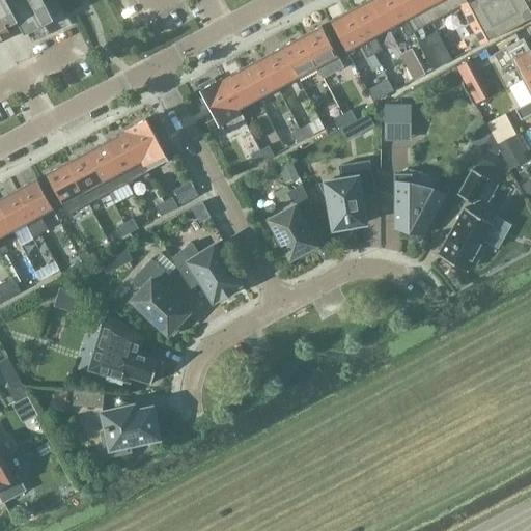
[(0,0),(0,38),(2,37),(0,32),(0,29),(17,21),(24,35),(45,24),(46,25),(55,20),(48,7),(47,7),(43,0),(0,0)]
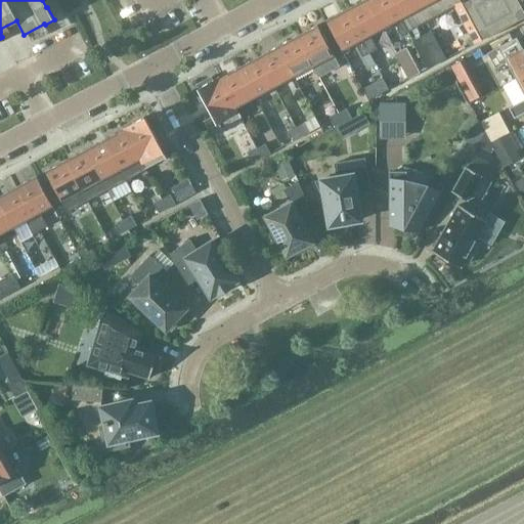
[(365,45),(369,52),(378,49),(373,41),(370,36),(383,29),(378,20),(366,0),(362,0),(347,9),(365,45)]
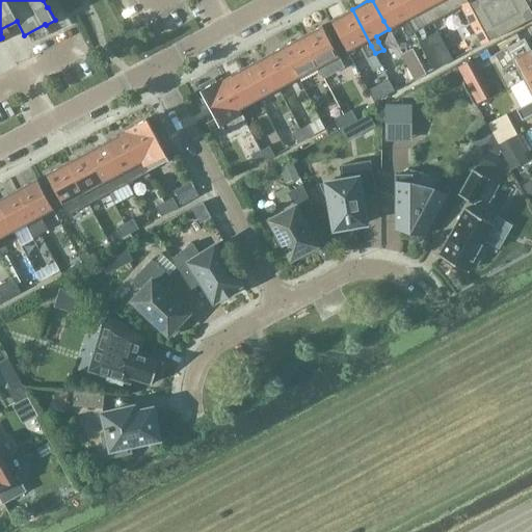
[(372,0),(383,21),(389,29),(401,23),(408,36),(415,33),(396,0),(372,0)]
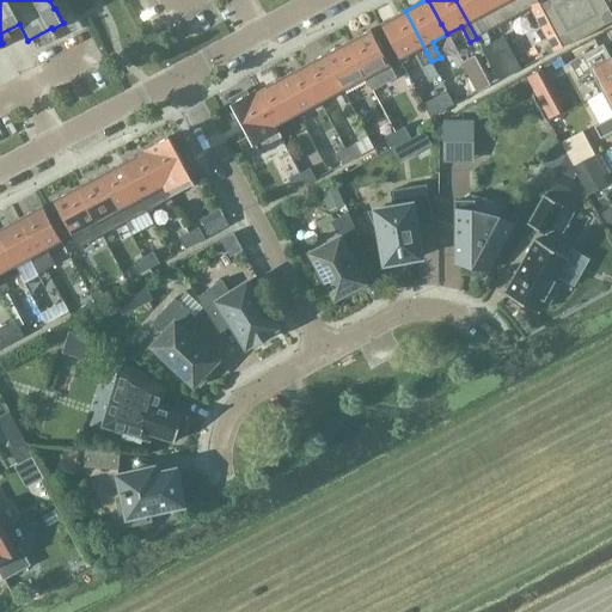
[(611,0),(456,0),(477,38),(532,8),(555,50),(611,19),(611,0)]
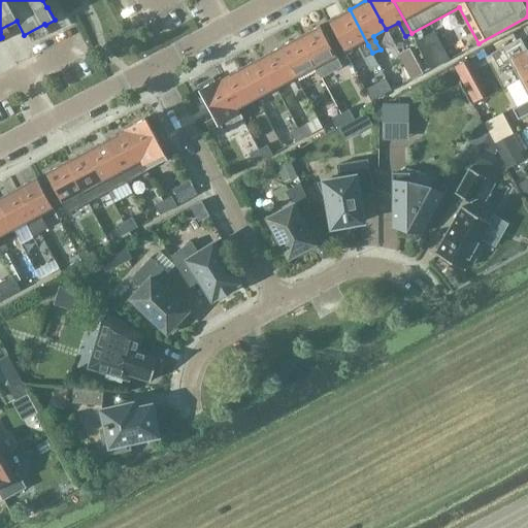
[(368,45),(350,9),(328,21),(339,42),(344,52),(358,43),(361,48),(365,57),(372,53),(368,45)]
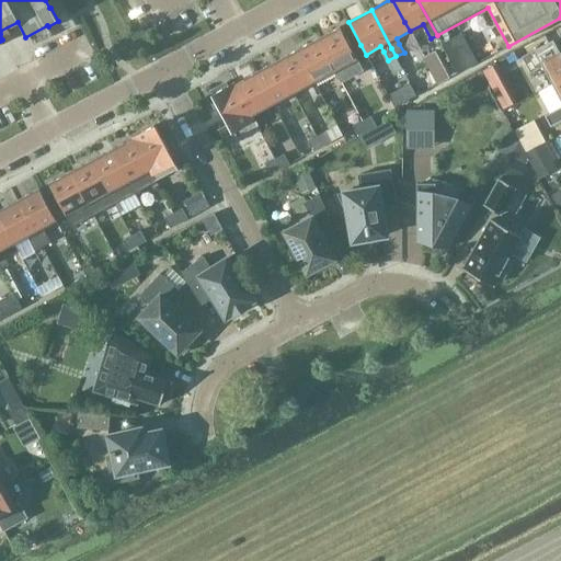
[(318,38),(335,70),(341,81),(362,69),(340,26),(318,38)]
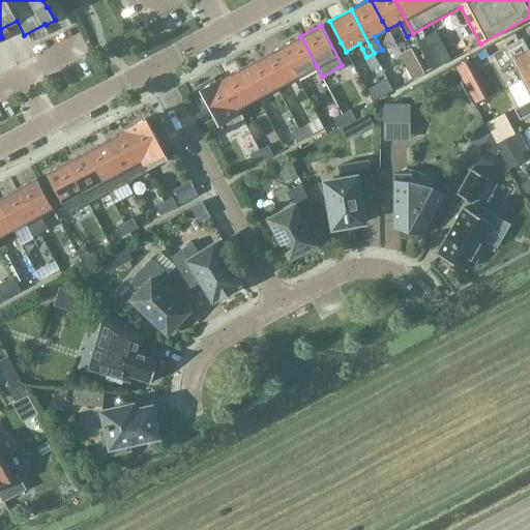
[(450,60),(436,31),(417,41),(432,69),(432,70),(450,60)]
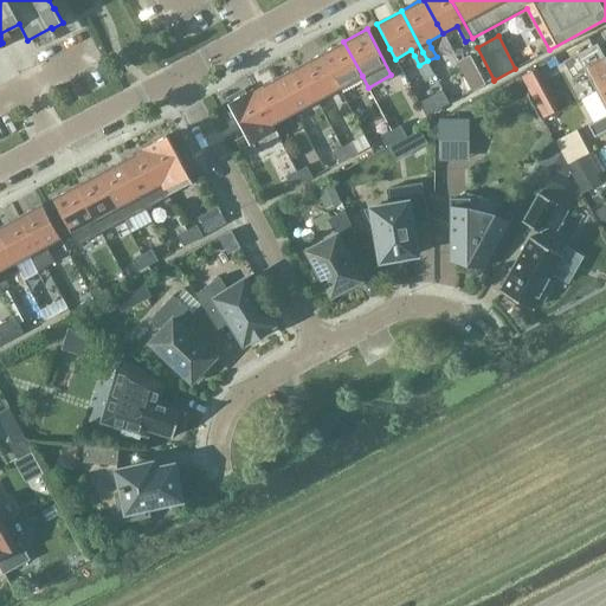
[(340,89),(362,76),(343,42),(321,53),(340,89)]
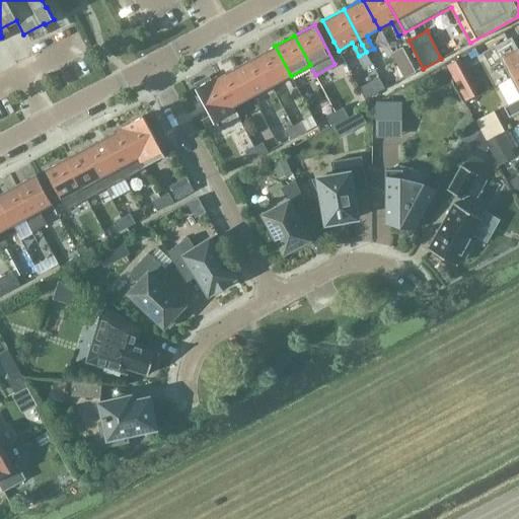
[(511,79),(518,74),(518,46),(516,49),(511,38),(494,47),(511,79)]
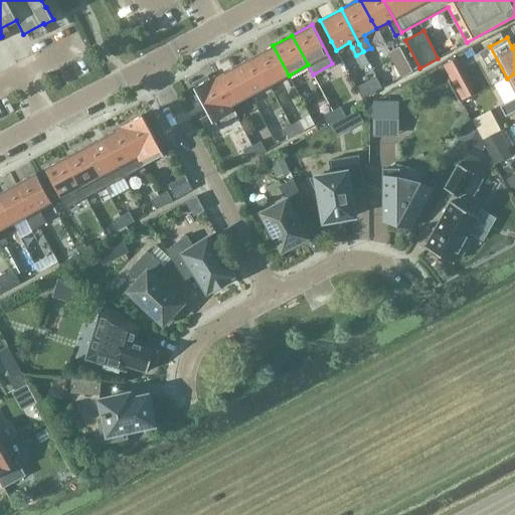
[(270,86),(289,75),(273,45),(253,55),(270,86)]
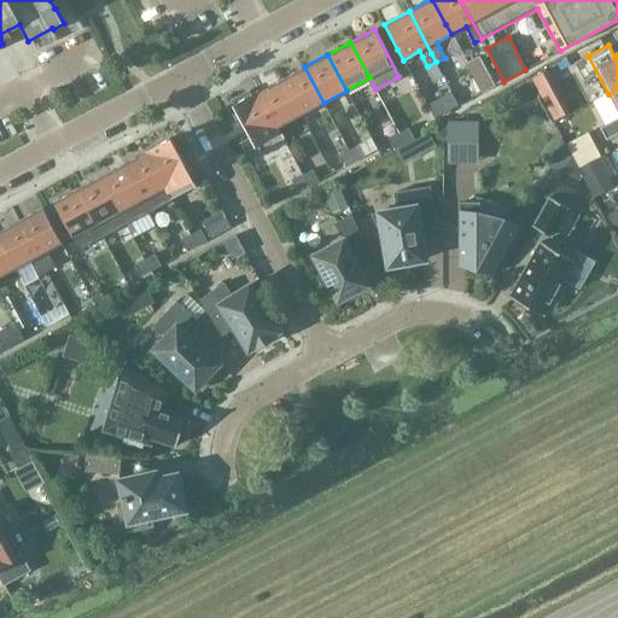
[(301,115),(324,103),(304,66),(281,79),(301,115)]
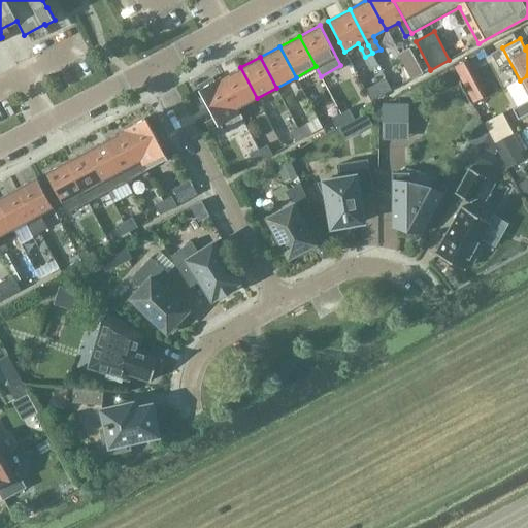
[(466,60),(454,67),(464,85),(475,78),(466,60)]
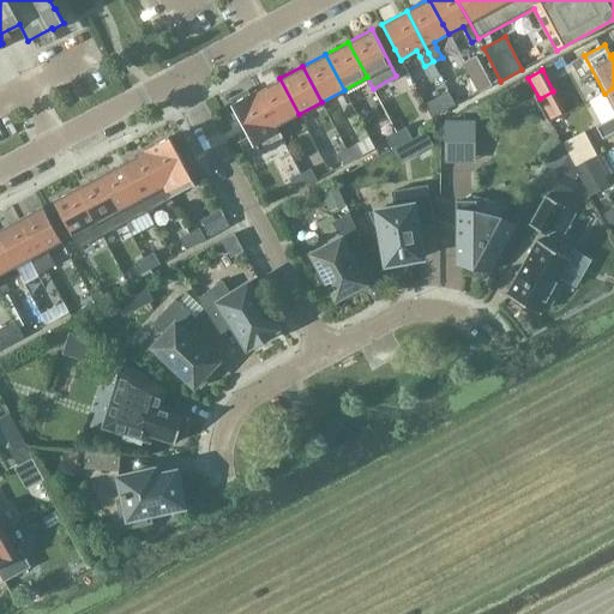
[(276,126),(299,114),(280,78),(257,90),(276,126)]
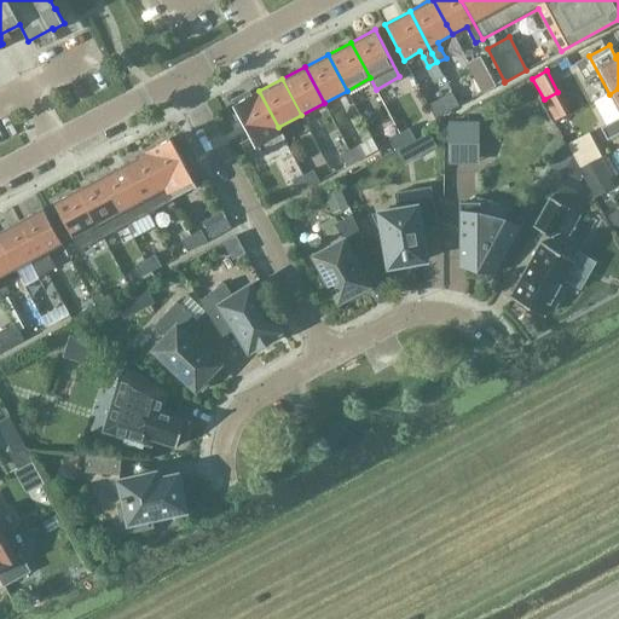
[(618,88),(609,94),(618,113),(618,117),(601,127),(607,139),(618,133),(618,88)]
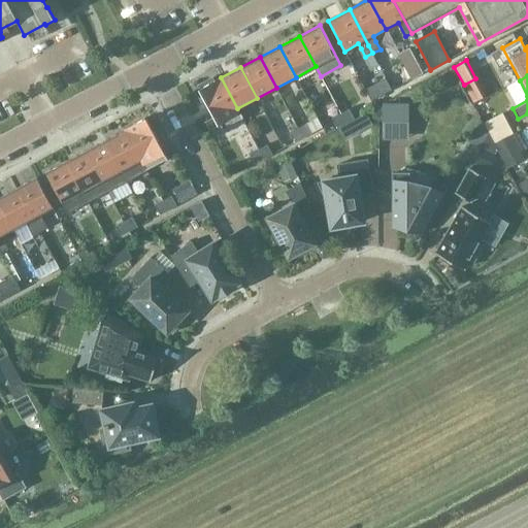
[(242,119),(237,108),(221,77),(212,81),(211,78),(198,86),(222,130),(223,130),(223,129),(242,119)]
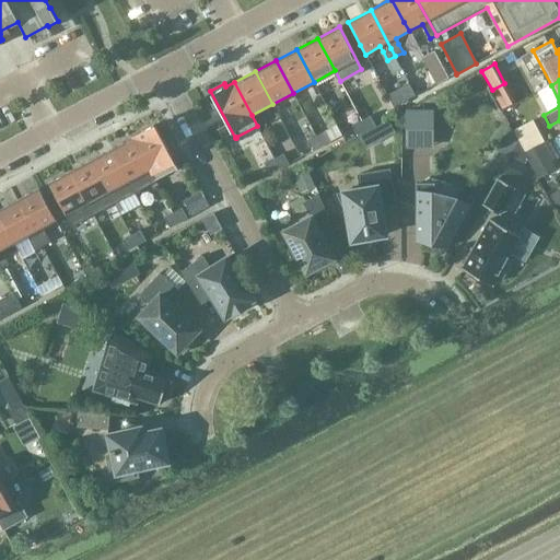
[(351,125),(353,129),(357,135),(377,124),(371,114),(351,125)]
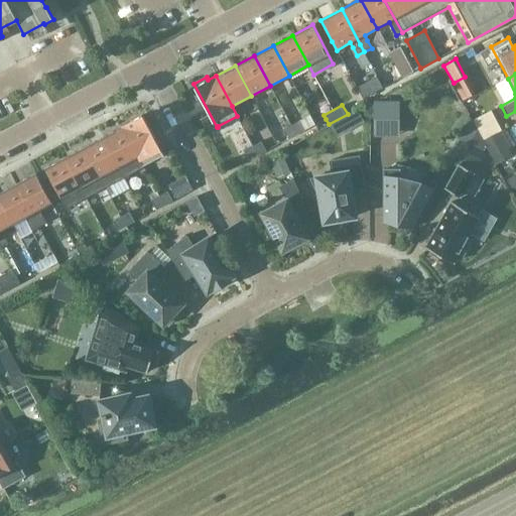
[(374,107),(374,123),(398,123),(398,107),(374,107)]
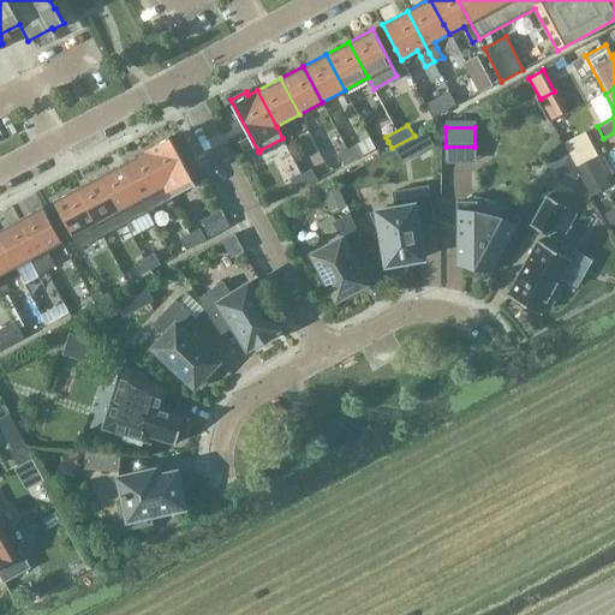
[(580,135),(563,143),(575,167),(593,157),(580,135)]
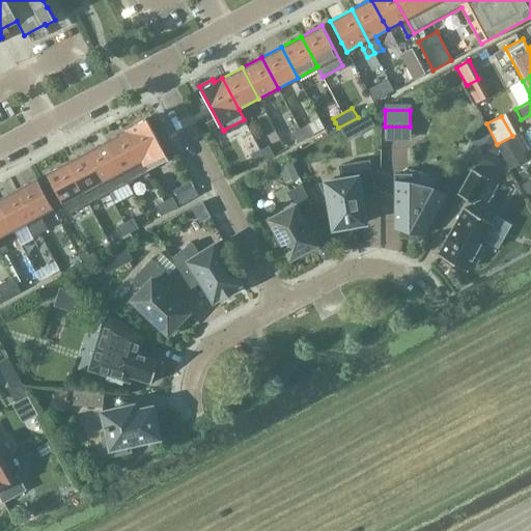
[(124,131),(124,132),(146,171),(166,161),(167,162),(168,162),(145,119),(124,131)]
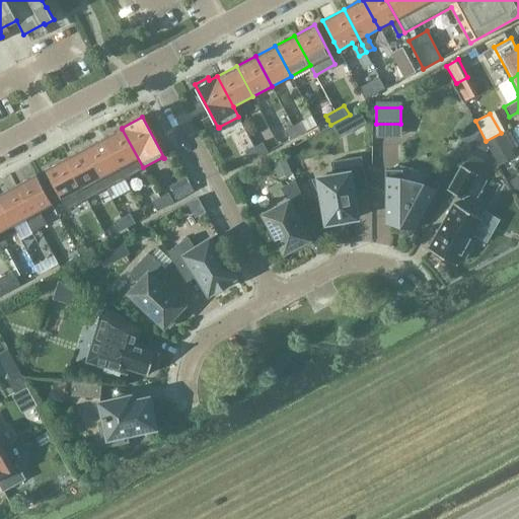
[(289,140),(305,131),(300,122),(284,131),(289,140)]
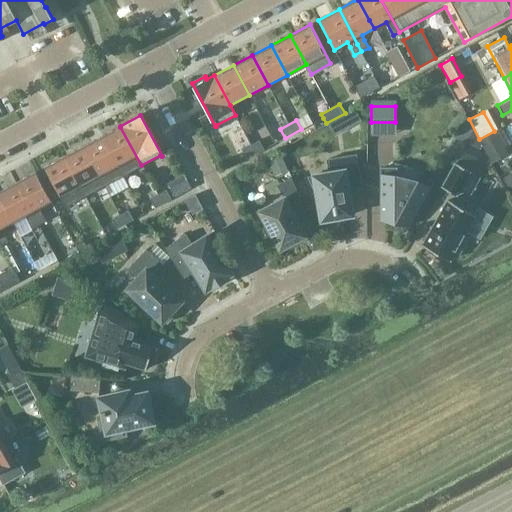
[(122,175),(141,165),(120,127),(101,137),(122,175)]
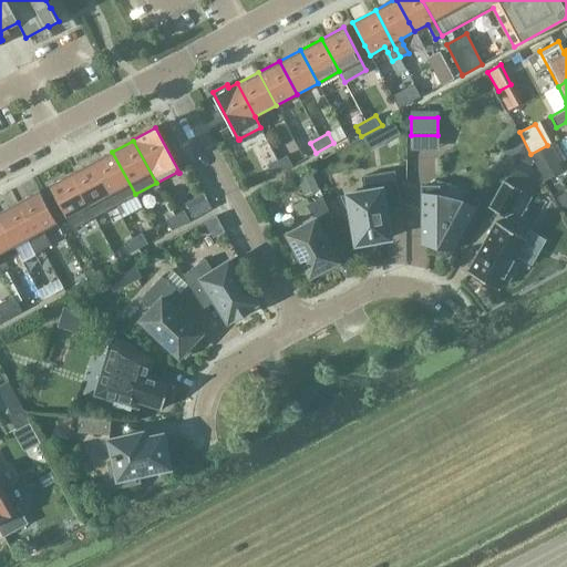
[(114,206),(135,194),(112,152),(91,163),(114,206)]
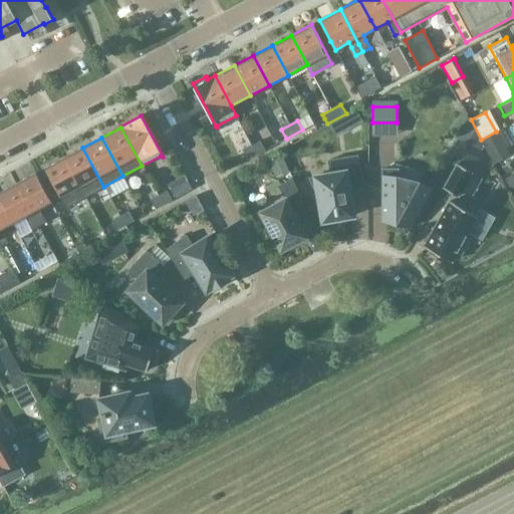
[(259,142),(243,150),(248,160),(265,151),(259,142)]
